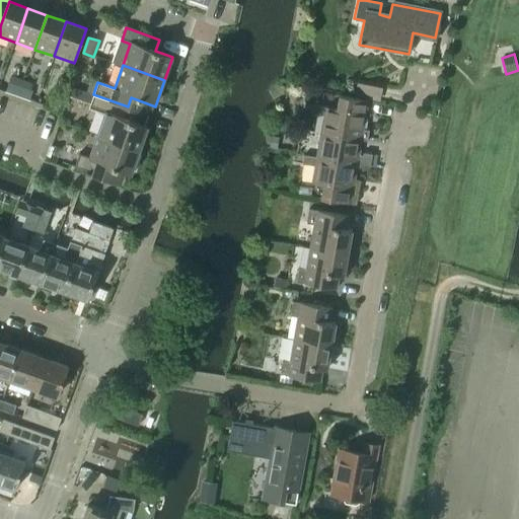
[(17,95),(20,86),(8,82),(5,91),(17,95)]
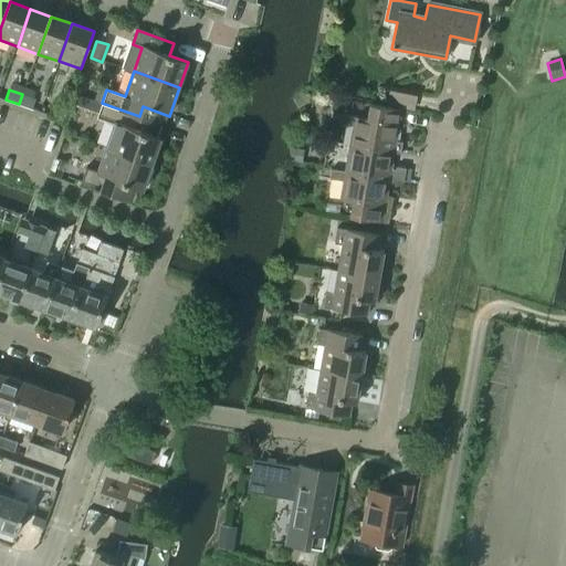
[(35,98),(22,94),(19,104),(32,108),(35,98)]
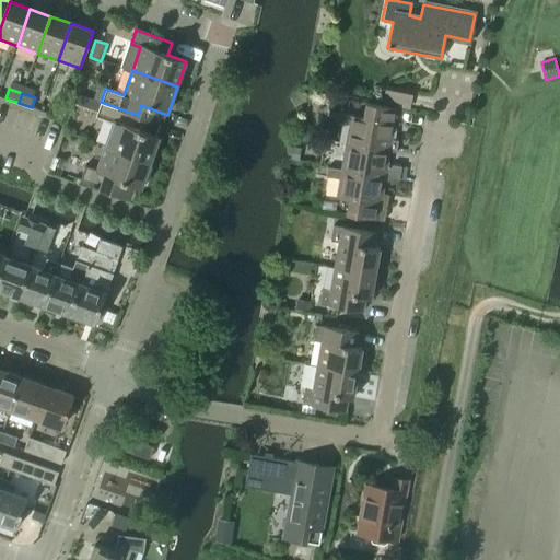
[(97,113),(95,117),(114,123),(105,147),(150,162),(160,138),(133,128),(138,115),(101,102),(97,113)]
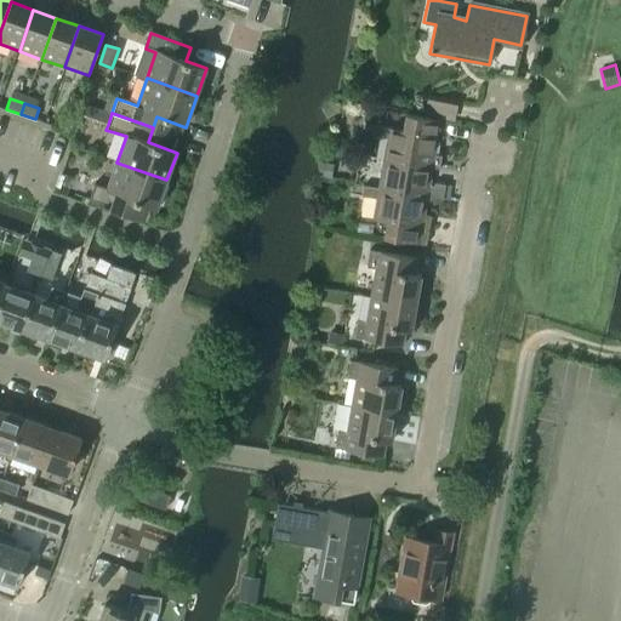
[(58,115),(55,126),(68,131),(72,120),(58,115)]
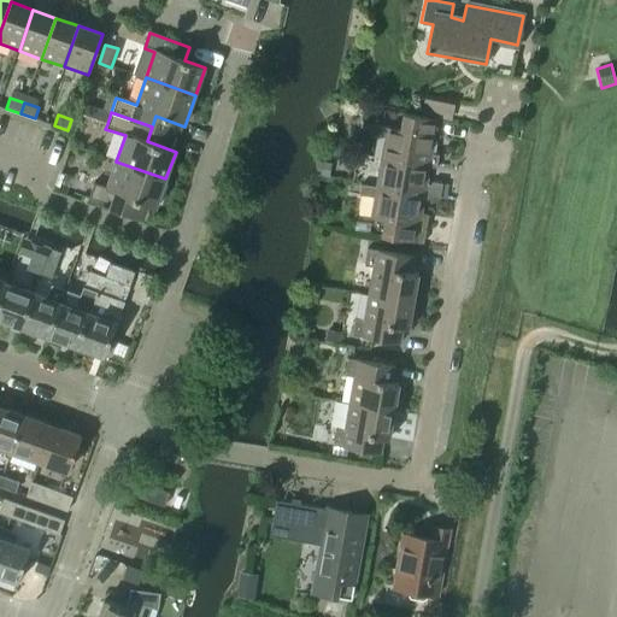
[(385,136),(381,157),(429,166),(436,168),(439,156),(432,154),(438,119),(403,115),(400,129),(371,124),(369,134),(385,136)]
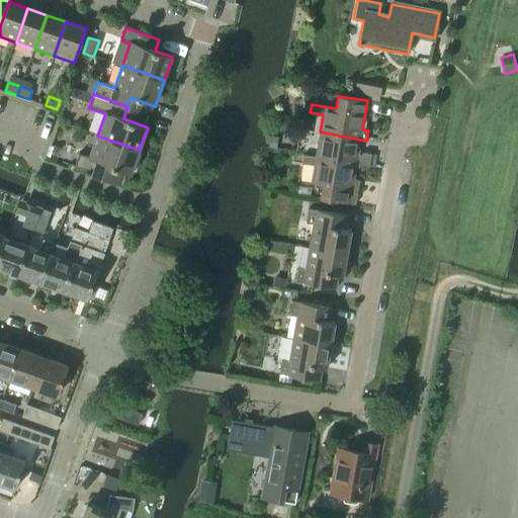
[(316,157),(356,165),(355,165),(369,168),(371,155),(362,153),(361,155),(357,155),(360,140),(320,132),(316,157)]
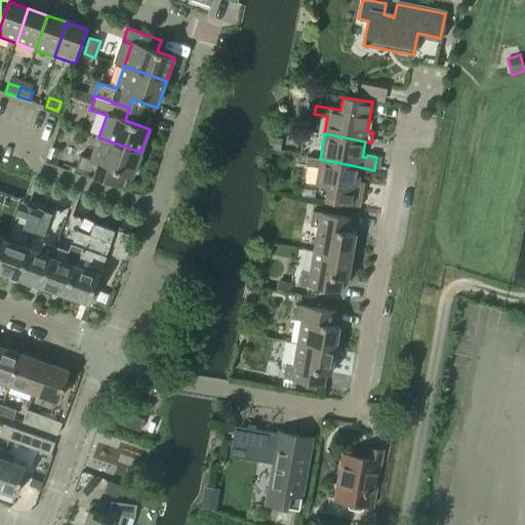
[(79,156),(74,171),(121,188),(125,176),(131,178),(140,152),(98,137),(90,160),(79,156)]
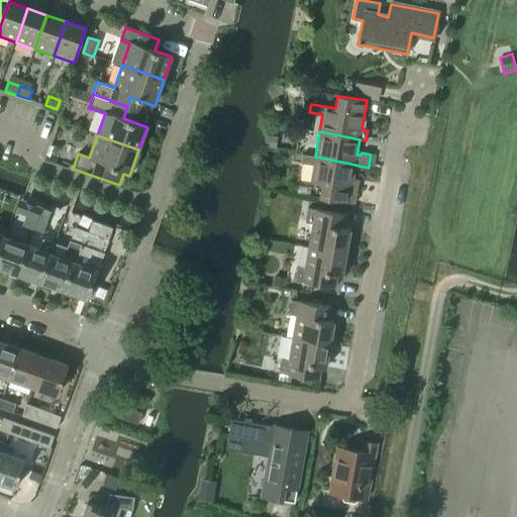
[(276,148),(278,137),(267,135),(265,147),(276,148)]
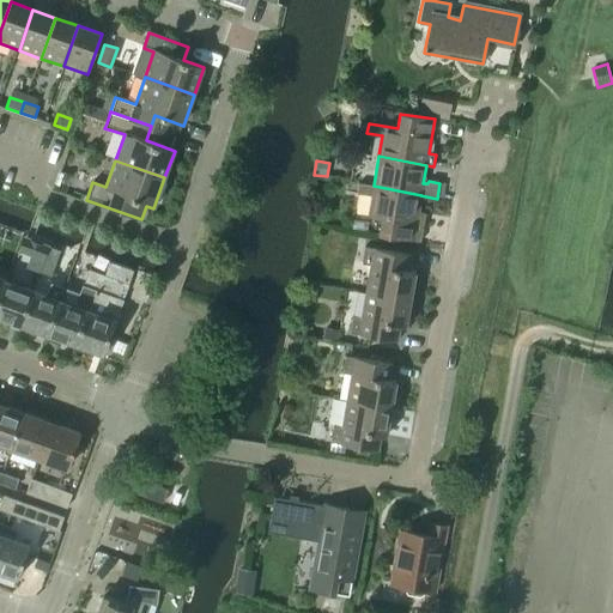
[(388,220),(386,236),(420,242),(425,213),(418,212),(420,195),(422,195),(374,186),(358,182),(356,193),(371,195),(368,217),(388,220)]
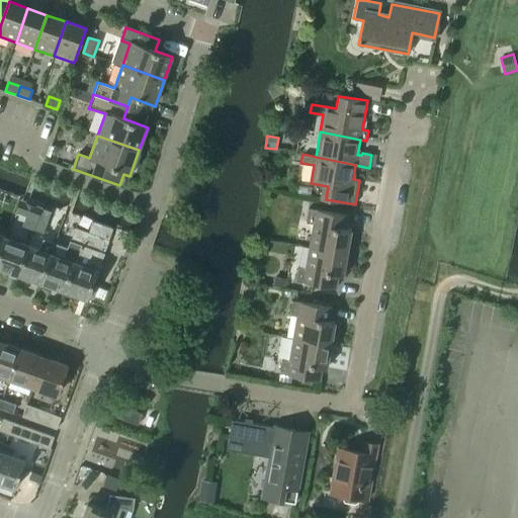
[(33,230),(41,208),(30,205),(23,227),(33,230)]
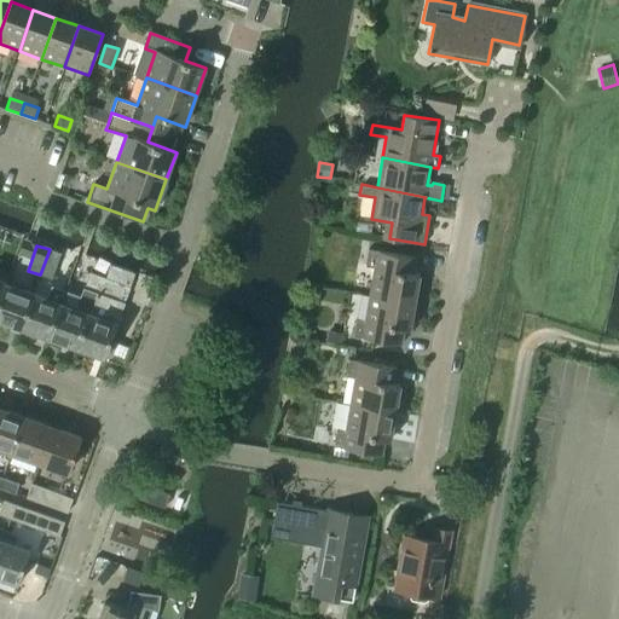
[(51,278),(61,253),(50,249),(40,275),(51,278)]
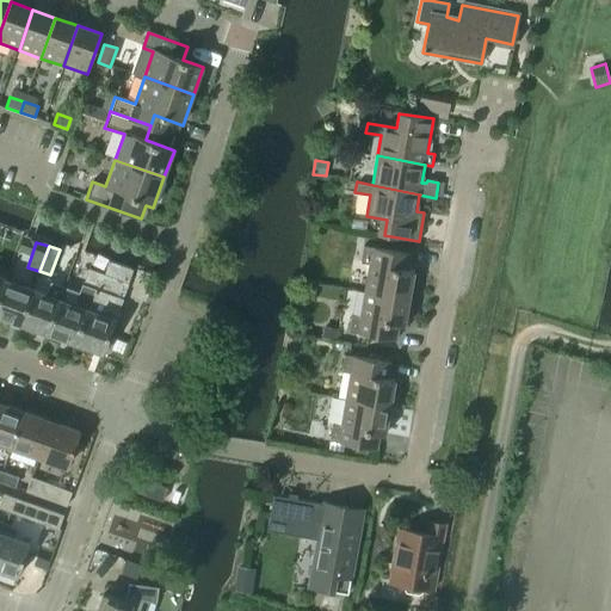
[(411,257),(411,255),(363,247),(360,264),(369,265),(364,291),(409,300),(414,272),(403,270),(406,255),(411,257)]
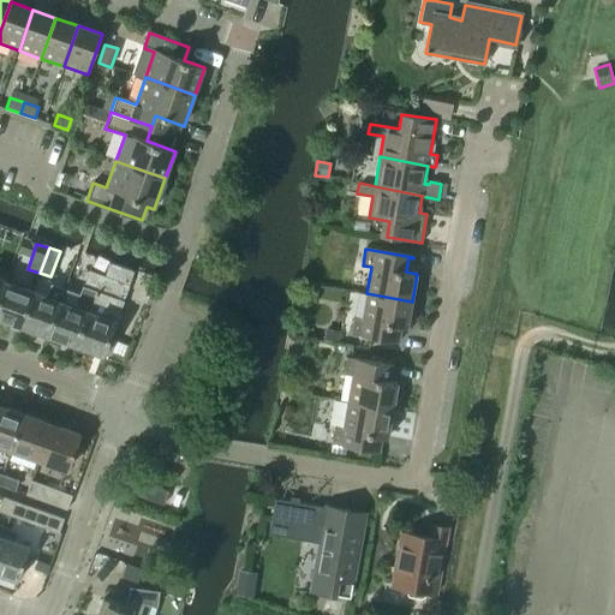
[(115,322),(133,272),(109,263),(105,276),(101,275),(95,292),(88,312),(76,347),(103,357),(117,323),(115,322)]
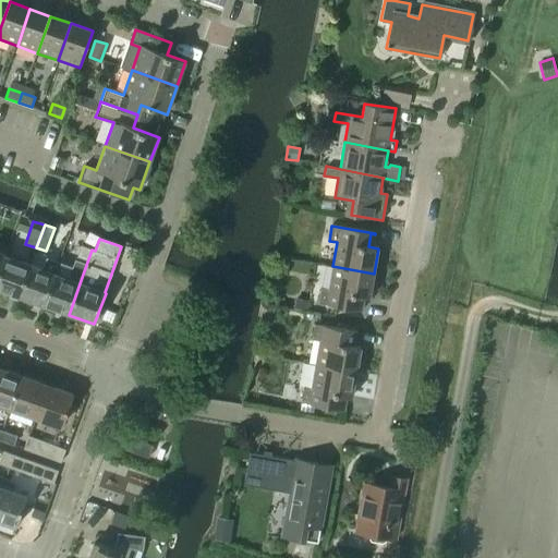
[(86,265),(92,250),(81,245),(75,261),(86,265)]
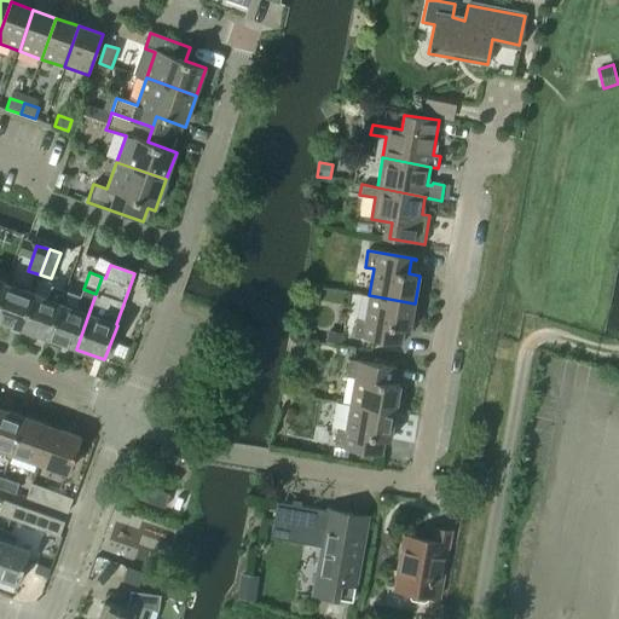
[(0,322),(21,329),(33,295),(6,285),(0,301),(0,322)]
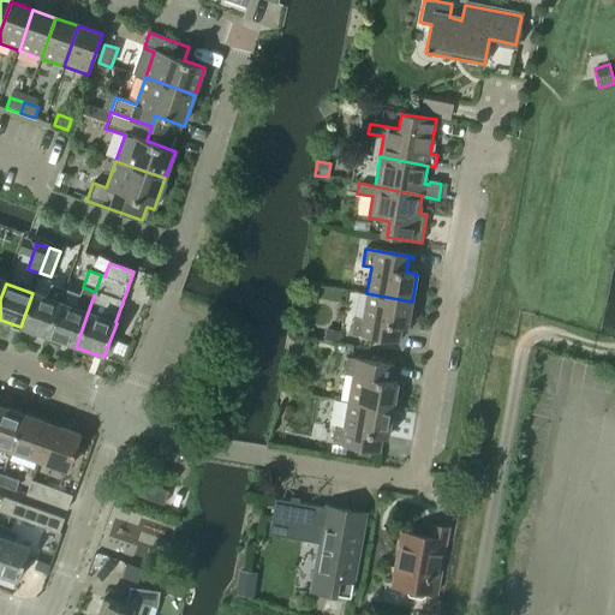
[(48,336),(60,303),(65,291),(53,286),(48,298),(33,293),(21,327),(48,336)]
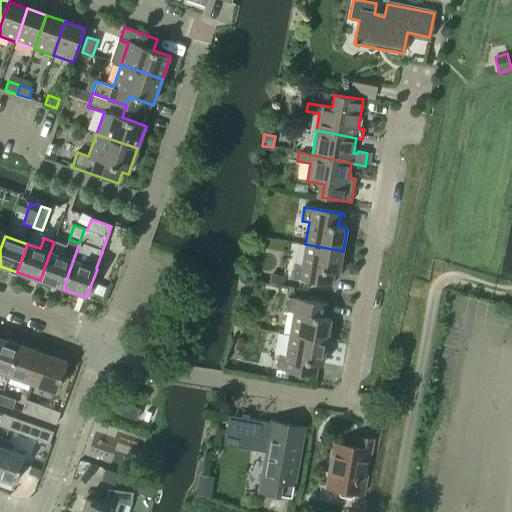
[(339,274),(343,251),(305,244),(302,266),(294,265),(292,279),(331,286),(332,285),(328,284),(330,272),(339,274)]
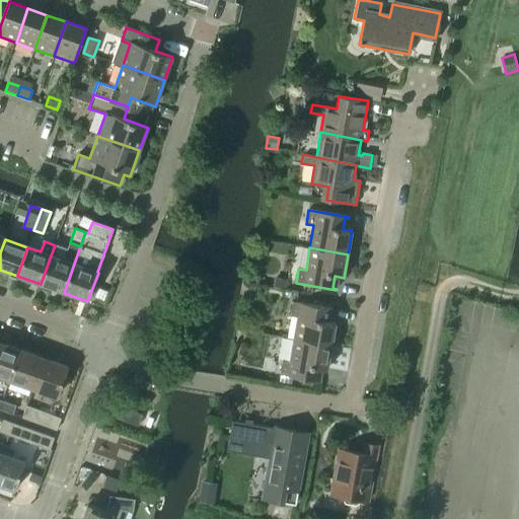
[(64,293),(74,264),(51,255),(41,284),(64,293)]
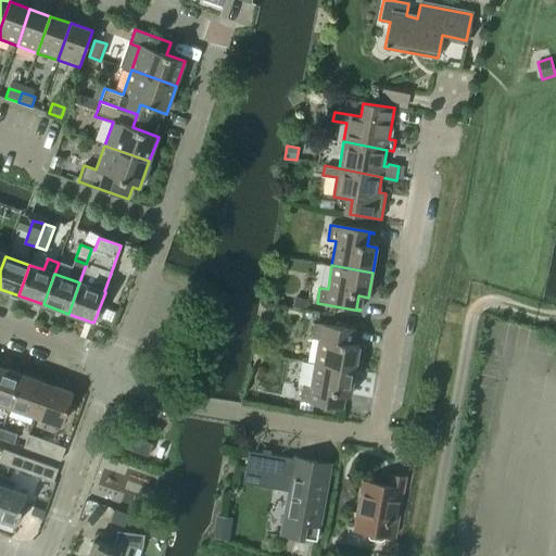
[(356,332),(356,331),(313,324),(311,339),(318,340),(315,364),(355,371),(359,346),(350,344),(352,331),(356,332)]
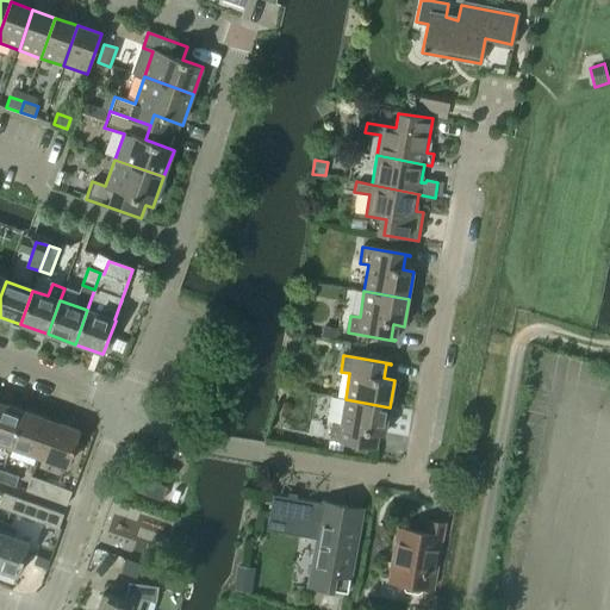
[(385,435),(390,408),(346,399),(341,425),(331,424),(329,441),(377,449),(377,448),(372,447),(374,433),(385,435)]
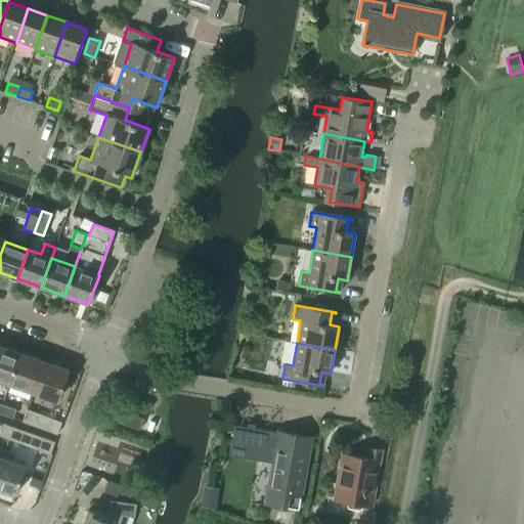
[(0,379),(9,383),(19,354),(0,346),(0,379)]
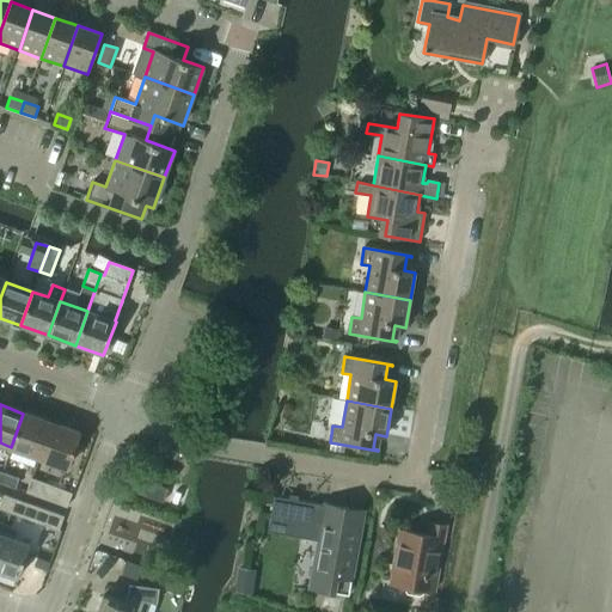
[(38,457),(50,423),(23,414),(11,447),(38,457)]
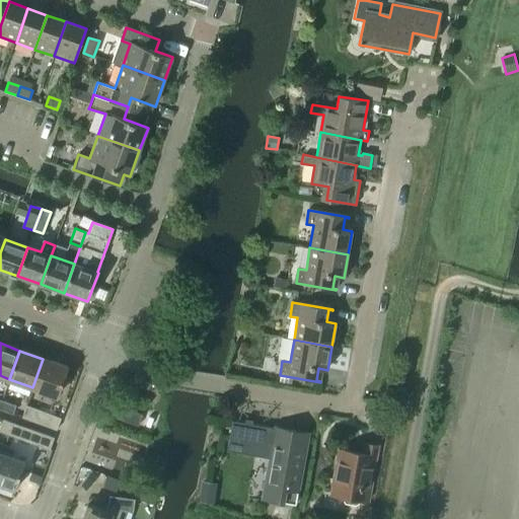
[(57,396),(67,367),(43,359),(32,387),(57,396)]
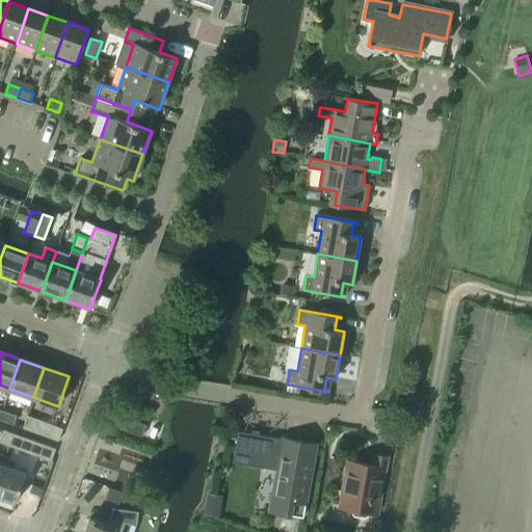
[(321,391),(310,389),(308,396),(320,398),(321,391)]
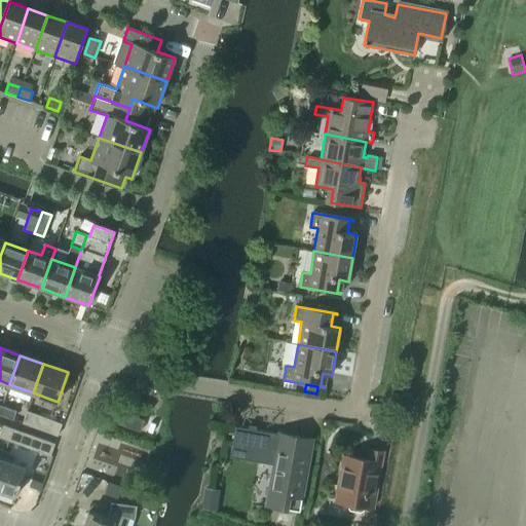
[(0,415),(12,420),(16,411),(2,406),(0,411),(0,415)]
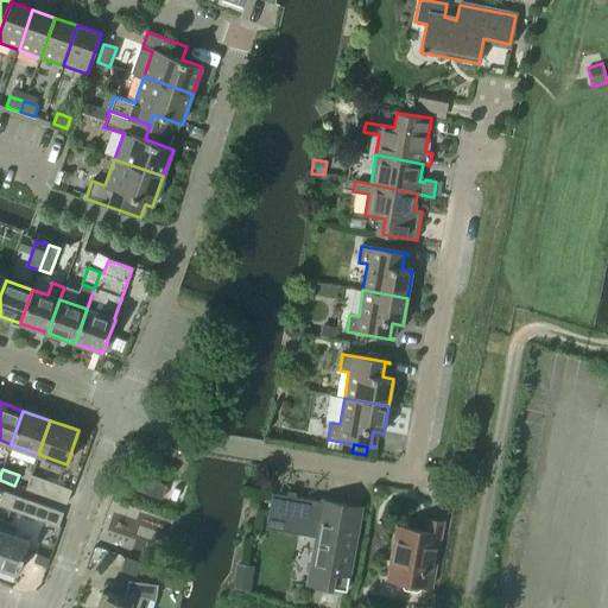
[(65,505),(70,491),(30,476),(25,489),(54,500),(65,505)]
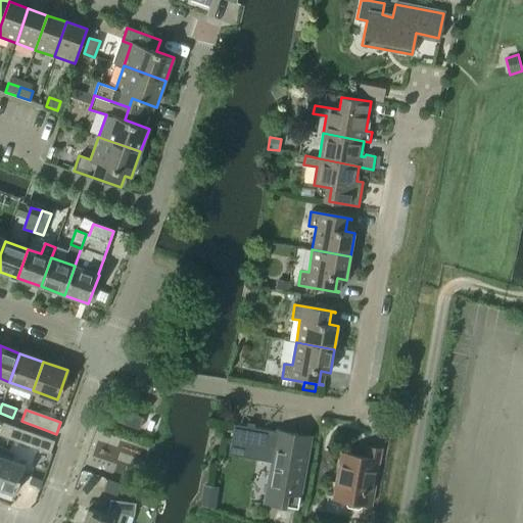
[(139,429),(144,417),(124,410),(120,422),(139,429)]
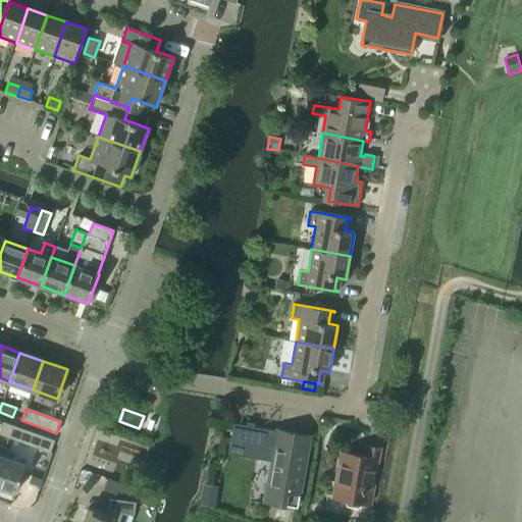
[(0,428),(0,434),(9,438),(13,426),(2,422),(0,428)]
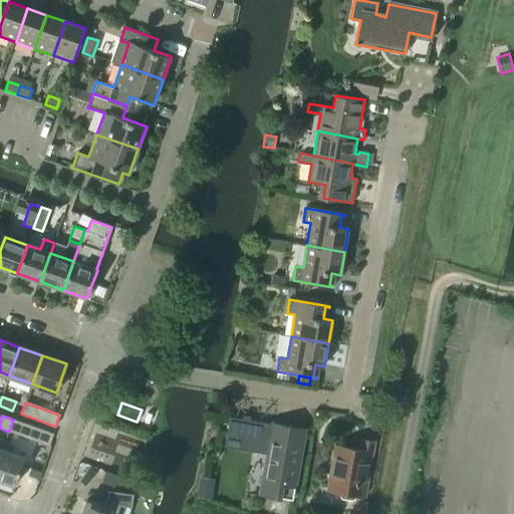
[(272,425),(230,417),(225,447),(267,454),(260,494),(293,500),(297,477),(293,476),(297,453),(288,451),(293,427),(273,423),(272,425)]
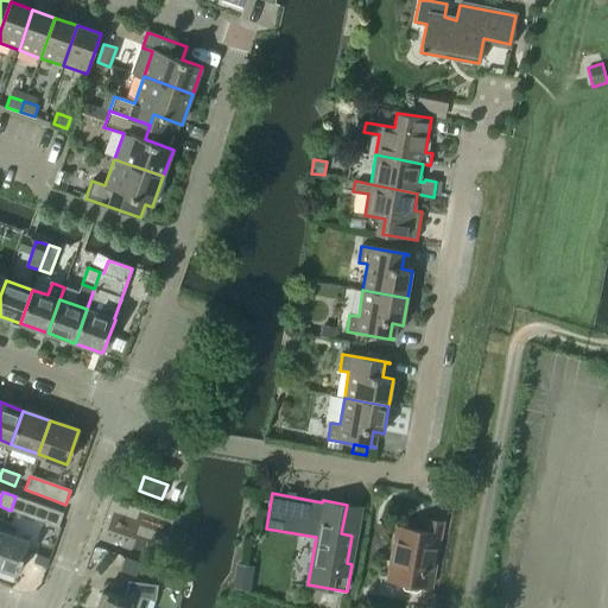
[(58,527),(62,514),(16,496),(11,511),(58,527)]
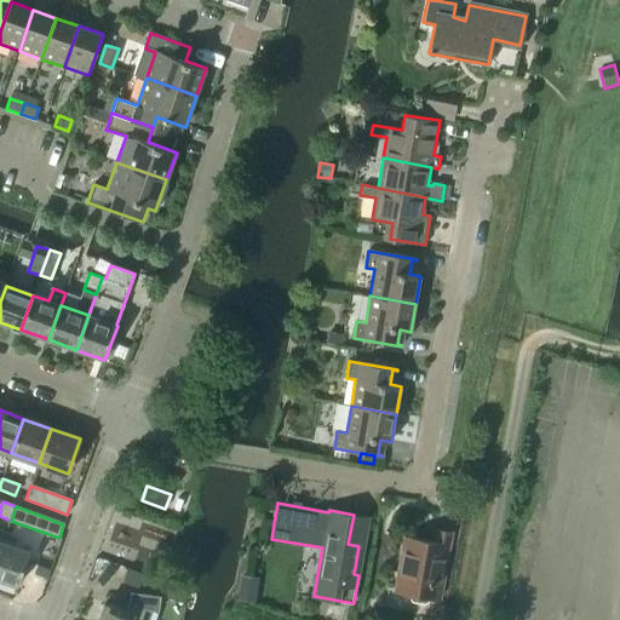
[(440,600),(452,533),(437,530),(435,543),(405,537),(395,591),(411,595),(411,598),(412,602),(425,604),(429,602),(430,598),(440,600)]
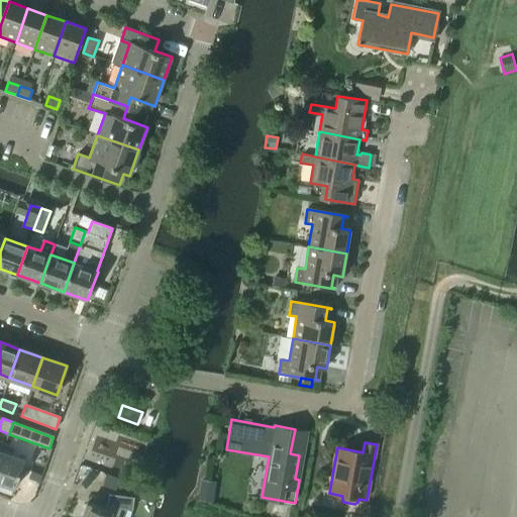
[(0,483),(14,489),(24,460),(2,452),(0,458),(0,483)]
